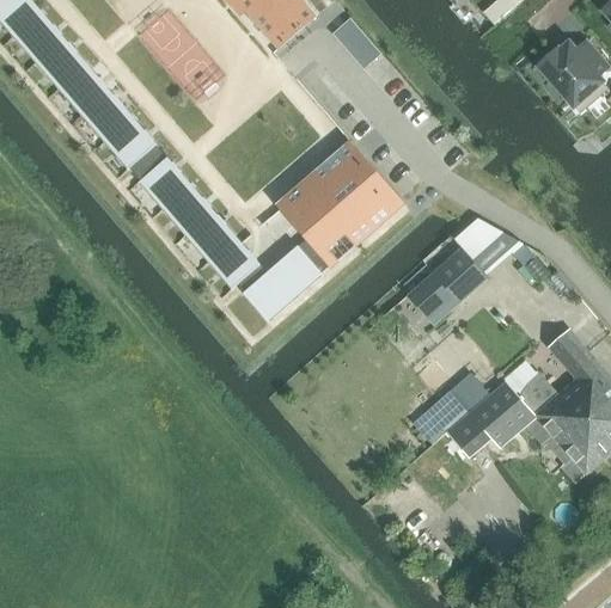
[(243,293),(268,321),(323,272),(322,270),(329,264),(331,266),(405,203),(349,140),(276,203),(307,239),(299,245),(298,244),(268,270),(262,263),(261,264),(166,155),(165,157),(156,146),(157,145),(30,0),(220,0),(237,18),(245,12),(276,48),(315,14),(303,0),(0,0),(0,22),(128,170),(130,167),(140,179),(138,180),(232,289),(239,283),(245,290),(243,293)]
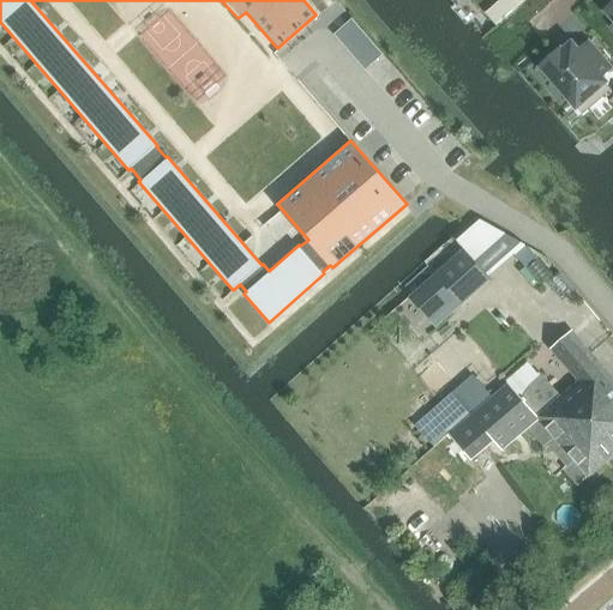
[(352,16),(334,32),(365,68),(383,52),(352,16)]
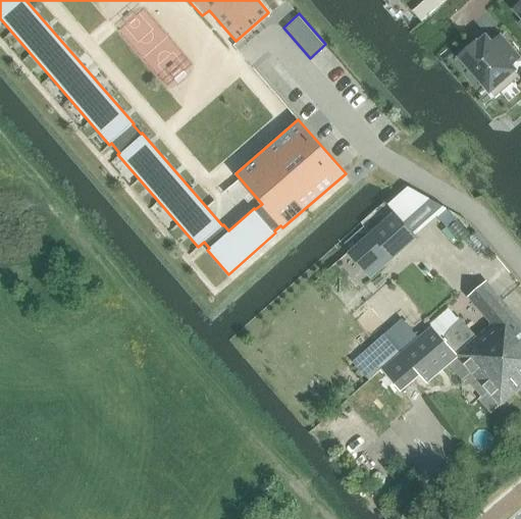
[(474,41),(460,54),(495,94),(518,74),(509,64),(519,55),(500,33),(489,42),(484,37),(477,44),(474,41)]
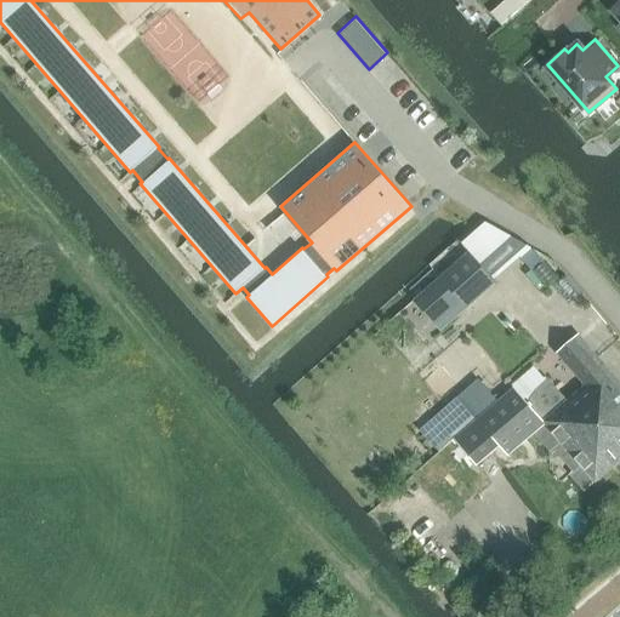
[(544,283),(545,284),(557,274),(536,250),(530,246),(519,255),(529,267),(524,270),(538,286),(544,283)]
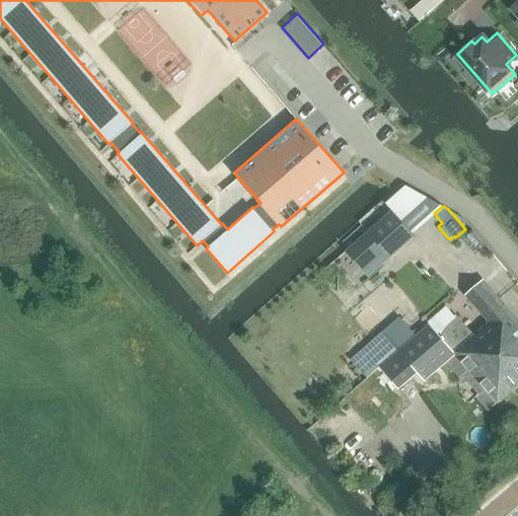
[(413,234),(391,209),(346,249),(363,270),(384,250),(389,255),(413,234)]
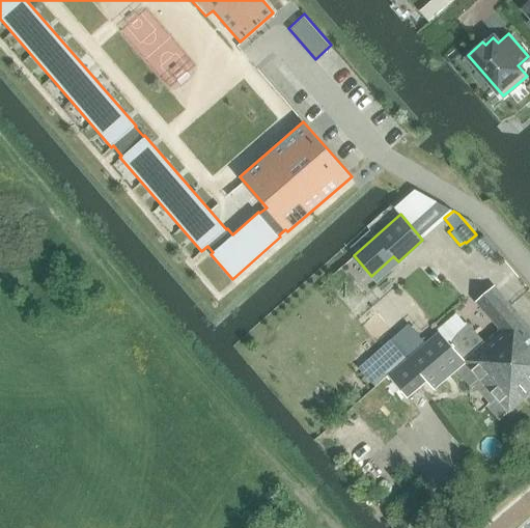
[(407,356),(388,371),(408,394),(426,379),(434,387),(455,367),(471,386),(474,384),(490,401),(486,404),(499,417),(508,410),(529,391),(529,332),(514,314),(491,286),(476,299),(501,327),(485,340),(484,341),(468,323),(466,324),(456,333),(449,344),(437,329),(424,340),(407,356)]
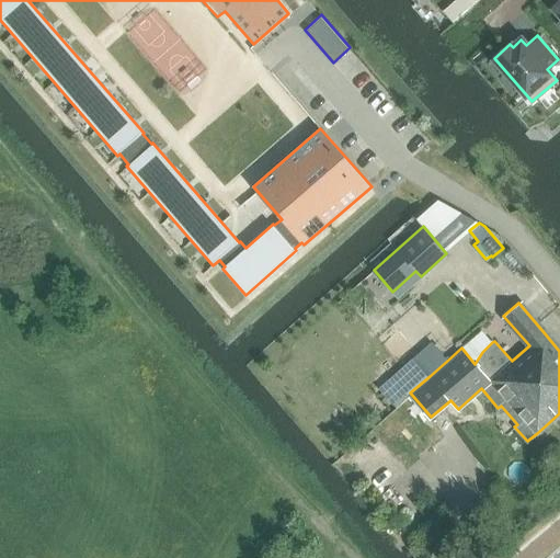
[(430,376),(422,367),(412,356),(378,386),(395,406),(410,393),(430,376)]
